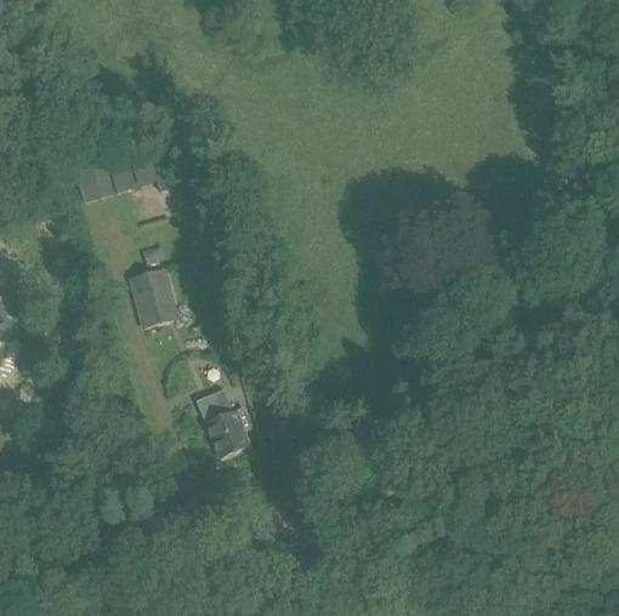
[(618,51),(618,47),(602,51),(606,68),(618,63),(618,51)]
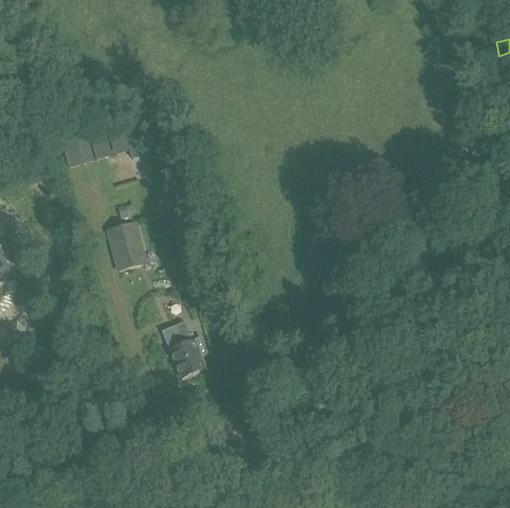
[(138,150),(84,170),(93,194),(148,173),(153,186),(165,181),(157,159),(144,164),(138,150)]
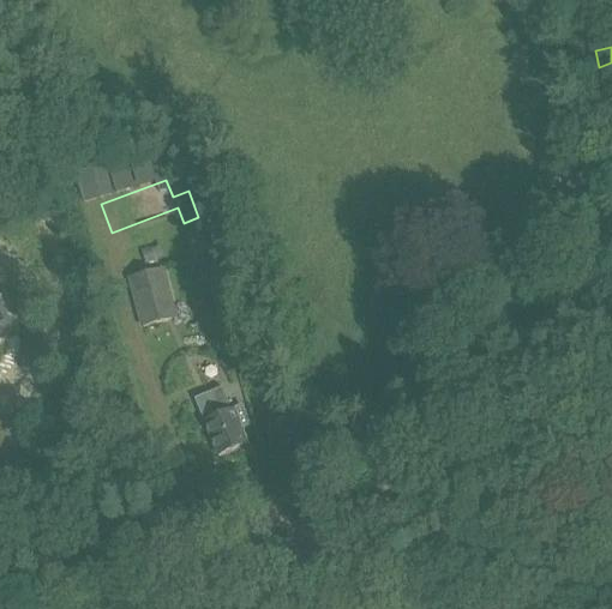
[(130,290),(141,325),(157,319),(177,314),(162,265),(126,276),(131,290),(130,290)]
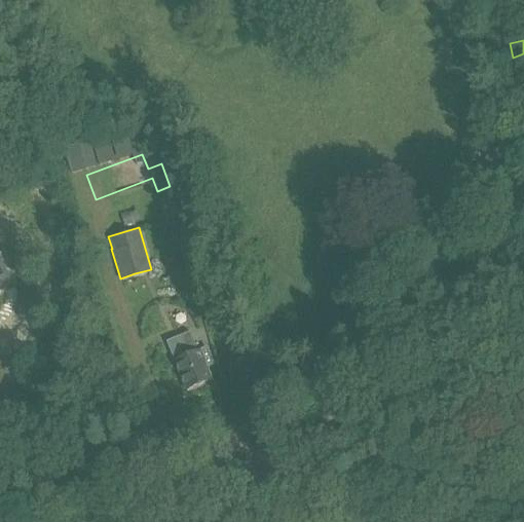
[(0,286),(3,284),(0,278),(8,274),(0,258),(0,286)]
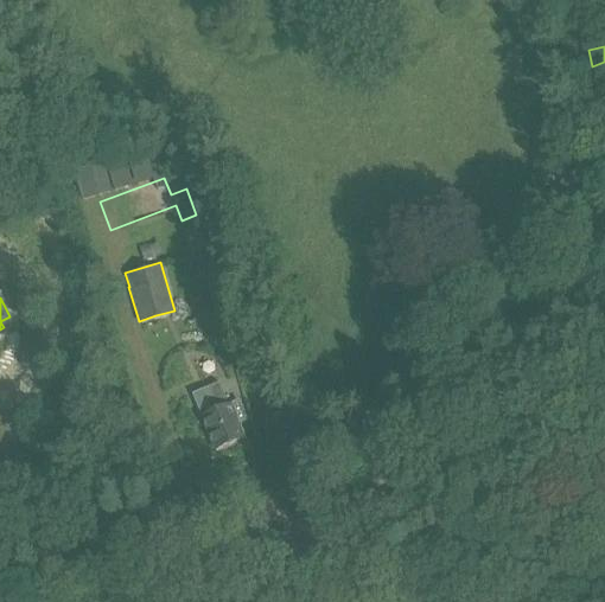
[(191,391),(214,447),(242,435),(236,420),(244,416),(237,398),(227,403),(217,380),(191,391)]
